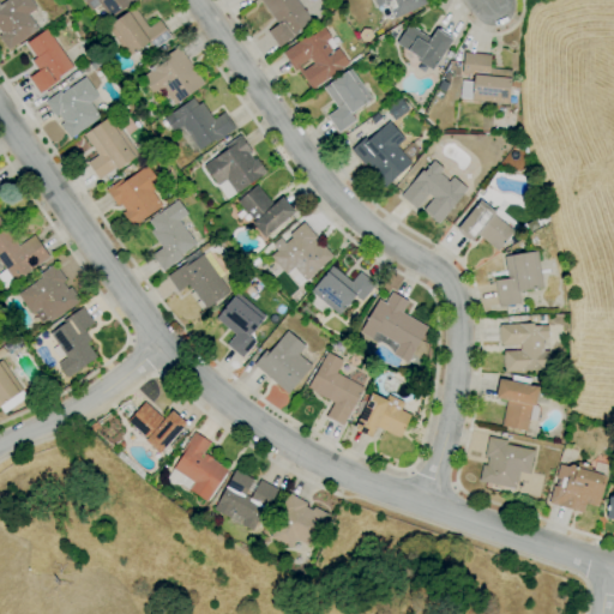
[(8,50),(0,37),(0,35),(2,34),(0,31),(0,5),(6,0),(31,0),(37,8),(29,14),(38,29),(8,50)]
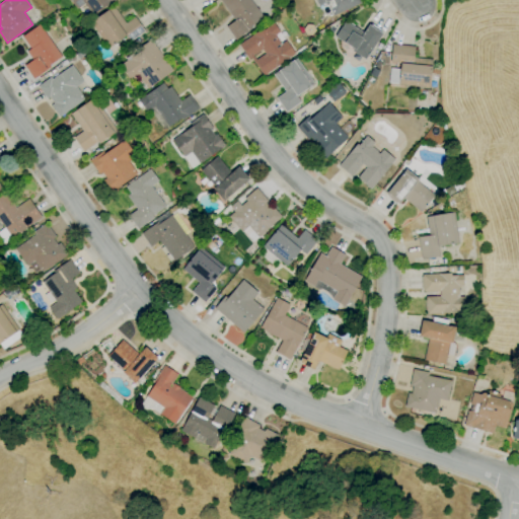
[(115,0),(92,16),(84,4),(77,9),(70,0),(115,0)]
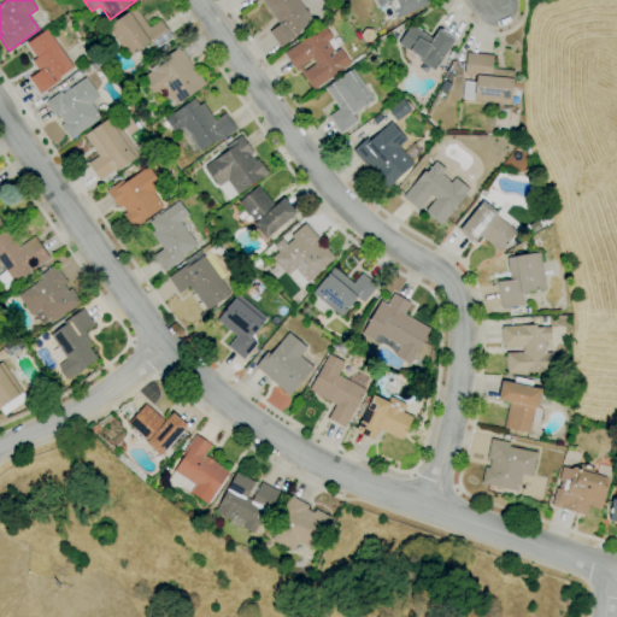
[(280,48),(269,31),(278,24),(262,0),(298,0),(305,10),(313,4),(322,15),(313,21),(313,22),(298,31),(300,34),(280,48)]
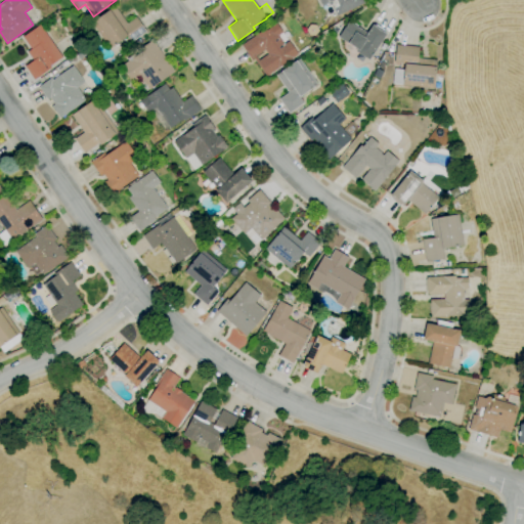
[(341,14),(337,6),(334,8),(332,2),(329,3),(321,6),(318,0),(360,0),(362,4),(341,14)]
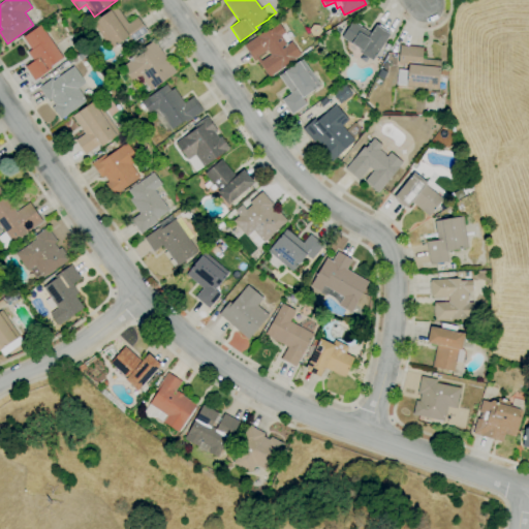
[(110,49),(92,23),(116,6),(128,24),(137,18),(148,32),(132,42),(128,37),(114,48),(114,47),(110,49)]
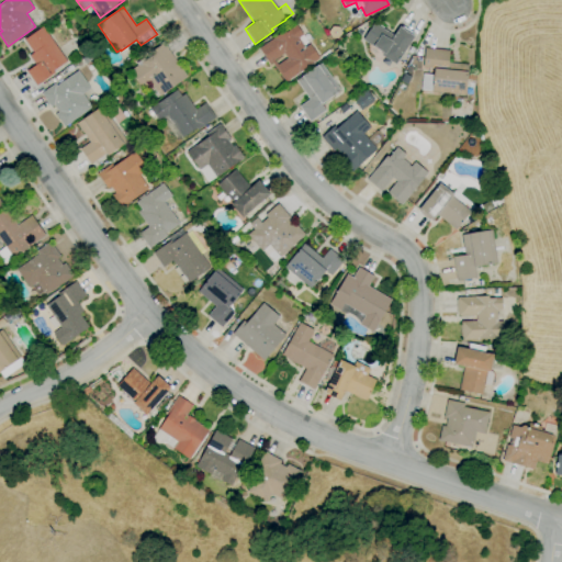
[(38,23),(32,17),(38,11),(44,18),(38,23)]
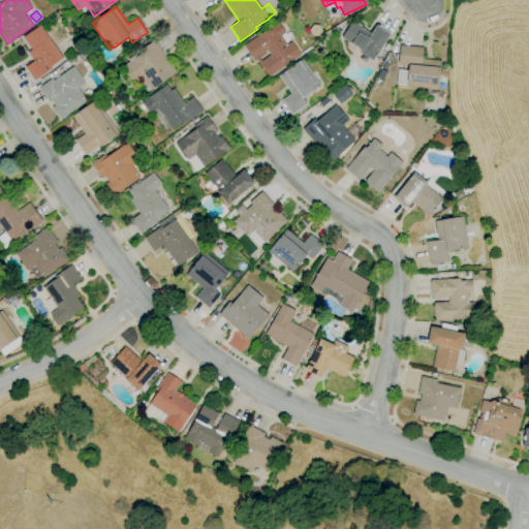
[(372,61),(359,52),(360,50),(351,43),(342,37),(352,22),(370,34),(376,25),(378,26),(379,26),(387,31),(386,32),(390,34),(372,61)]
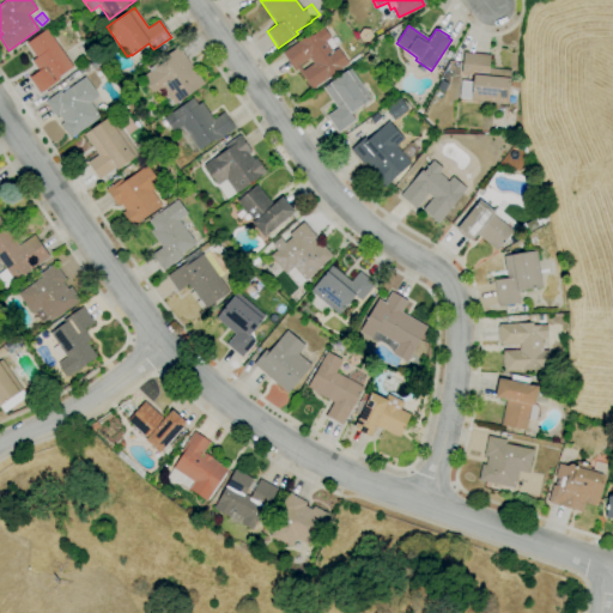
[(311,90),(310,89),(296,68),(293,70),(281,53),(297,42),(297,43),(310,34),(311,36),(323,28),(329,37),(332,35),(340,47),(338,48),(349,64),(343,67),(344,68),(326,80),(311,90)]
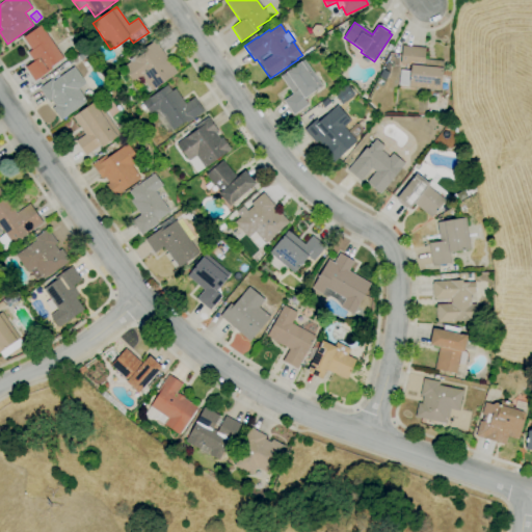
[(34,81),(25,68),(33,61),(27,53),(31,50),(22,37),(41,25),(63,58),(50,67),(52,69),(34,81)]
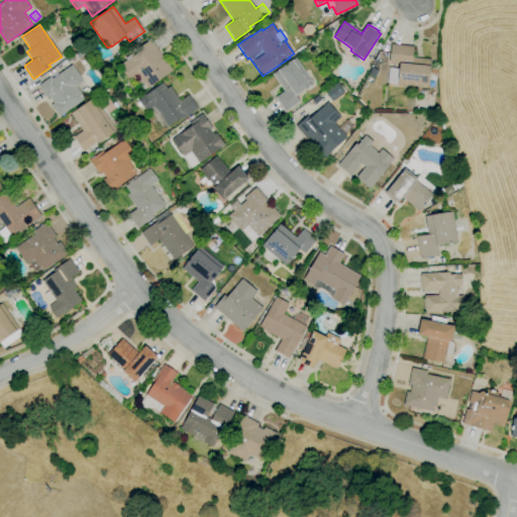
[(146,89),(138,77),(130,82),(119,66),(130,58),(128,55),(150,39),(172,71),(146,89)]
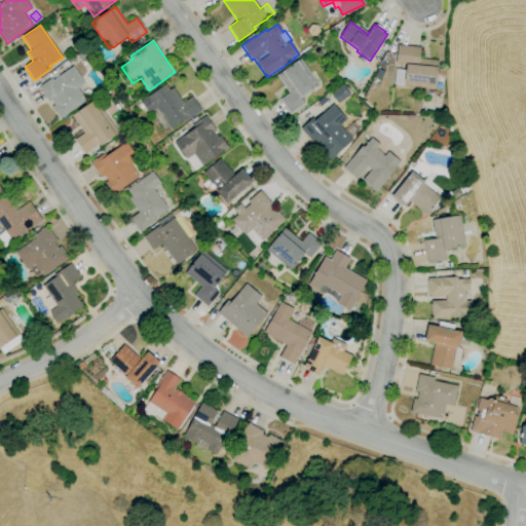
[(436,89),(404,86),(404,85),(395,84),(396,69),(406,70),(406,64),(396,63),(398,45),(420,47),(419,59),(439,61),(436,89)]
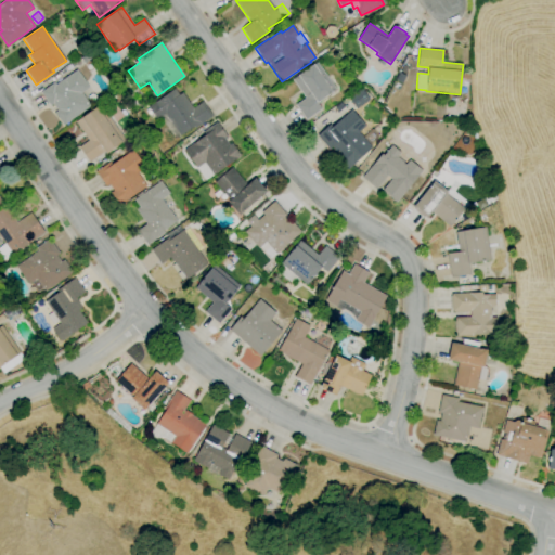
[(85,63),(81,59),(88,53),(91,57),(85,63)]
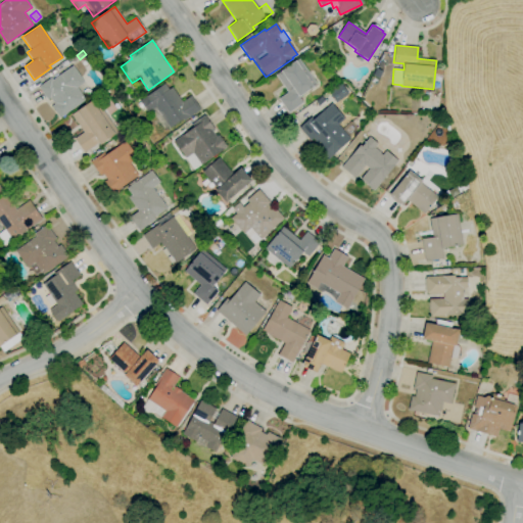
[(288,113),(279,99),(288,92),(276,76),(295,61),(298,59),(317,84),(298,97),(303,103),(288,113)]
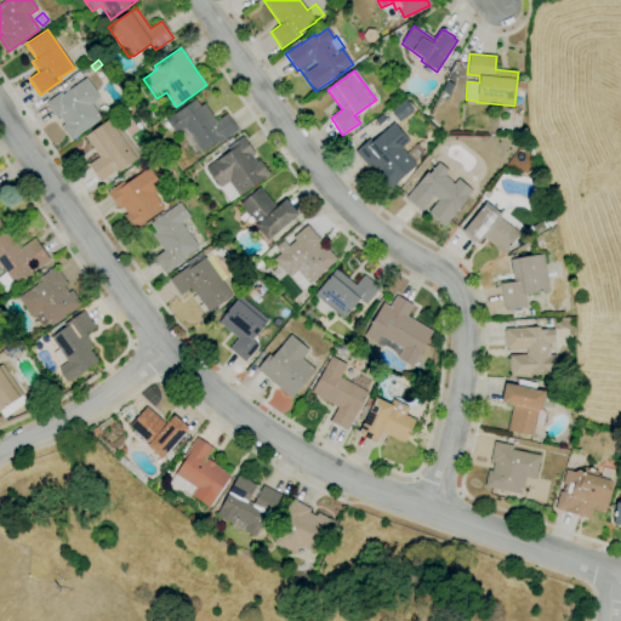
[(453,83),(448,80),(451,72),(457,74),(453,83)]
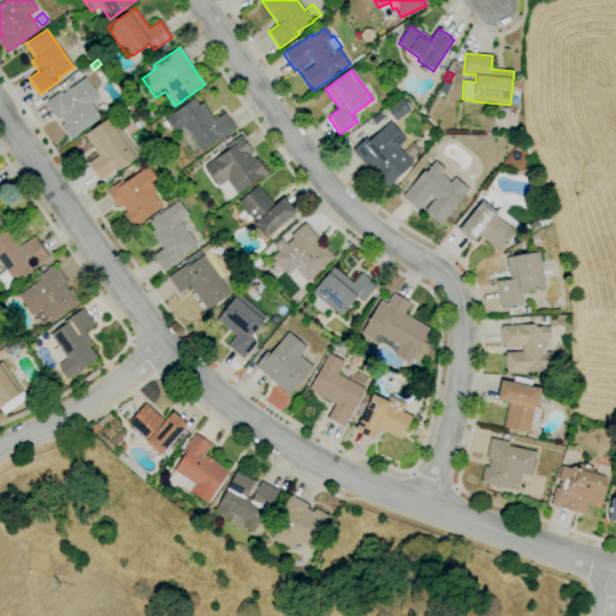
[(70,140),(60,125),(64,123),(59,116),(55,118),(45,102),(60,92),(61,94),(86,77),(99,96),(90,104),(101,118),(70,140)]
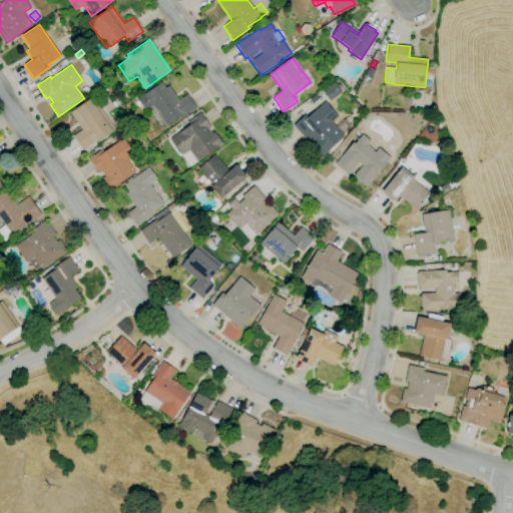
[(371,77),(366,74),(369,67),(375,70),(371,77)]
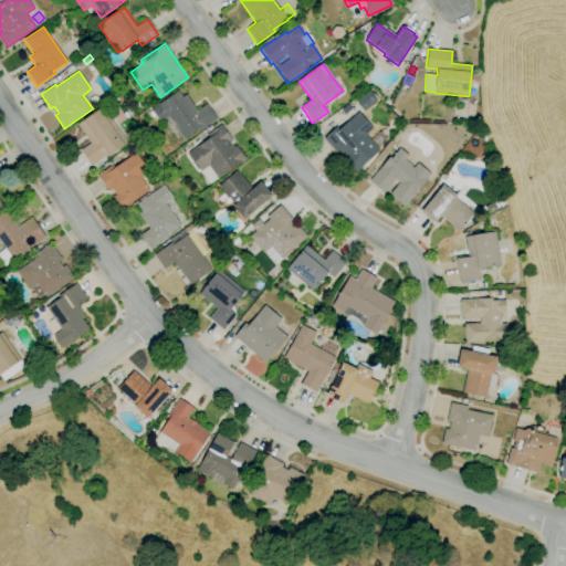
[(364,112),(355,100),(368,90),(377,102),(364,112)]
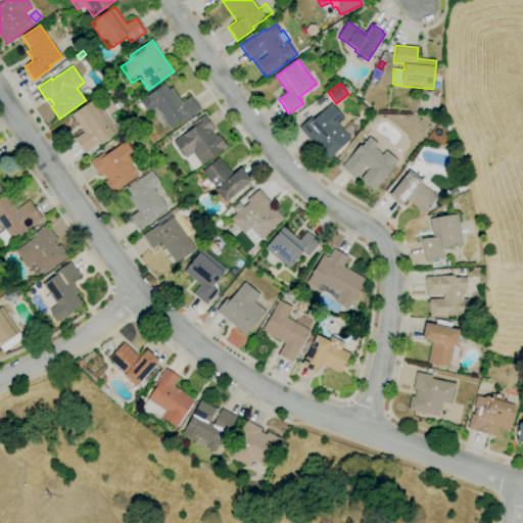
[(164,132),(151,111),(148,113),(139,101),(147,95),(164,84),(169,89),(172,87),(182,102),(191,96),(200,109),(184,121),(183,120),(170,129),(164,132)]
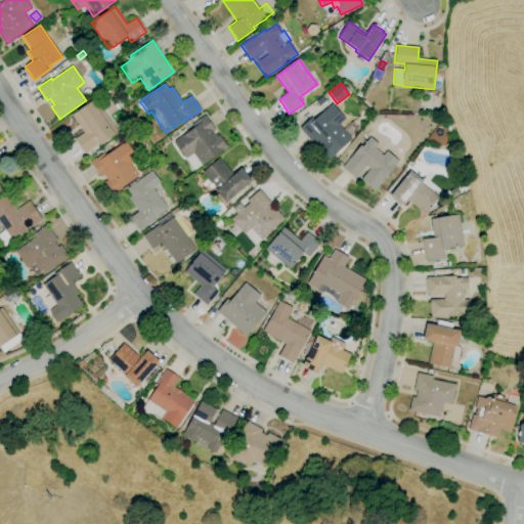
[(84,154),(74,139),(84,132),(72,116),(91,101),(94,105),(97,102),(102,111),(118,132),(100,145),(98,143),(84,154)]
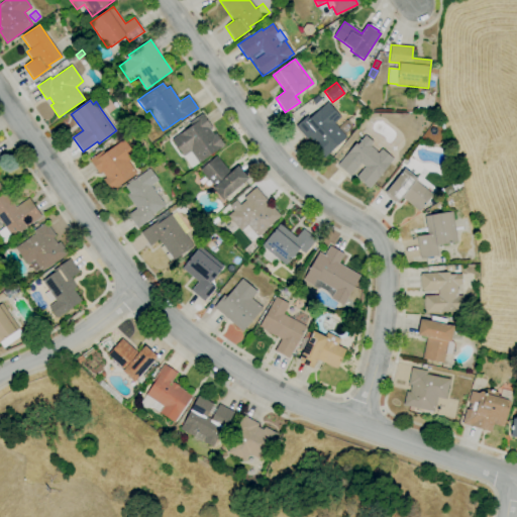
[(324,158),(314,145),(315,144),(309,137),(307,139),(296,126),(307,116),(310,118),(327,102),(340,117),(334,123),(346,137),(324,158)]
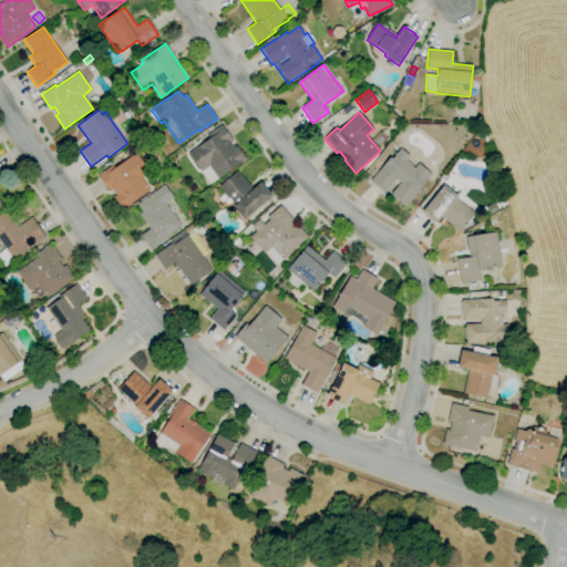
[(395,132),(392,129),(399,121),(402,124),(395,132)]
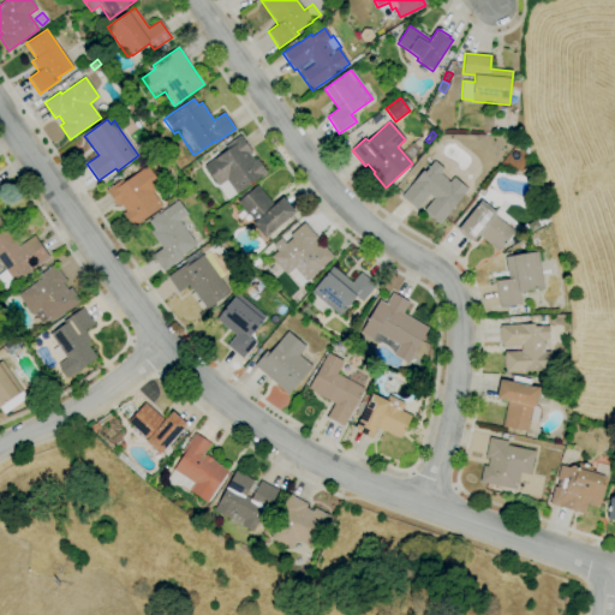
[(227,199),(219,186),(218,186),(203,166),(213,160),(227,150),(225,147),(240,136),(252,153),(249,154),(254,161),(257,159),(267,173),(227,199)]
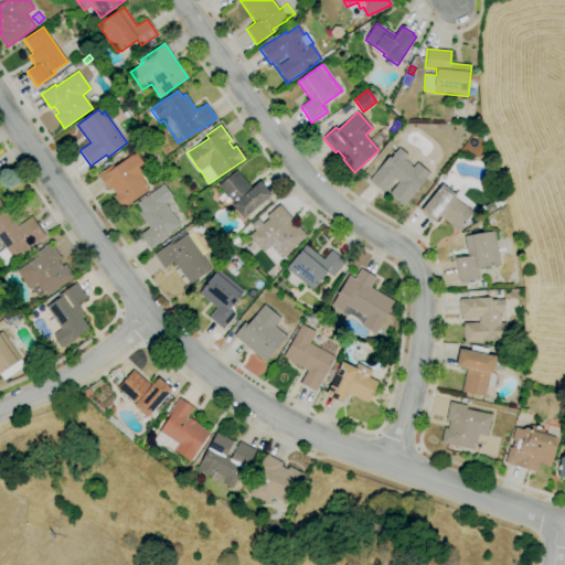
[(415,192),(414,194),(403,206),(388,194),(390,192),(398,182),(394,179),(383,192),(369,181),(388,157),(391,159),(398,148),(407,156),(404,160),(413,167),(416,163),(430,174),(415,192)]
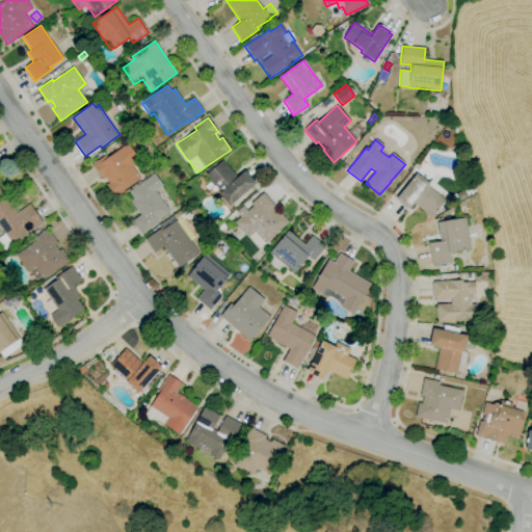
[(130,186),(114,196),(107,186),(106,185),(109,183),(104,177),(102,179),(91,164),(105,155),(107,158),(127,143),(139,160),(132,165),(140,179),(130,186)]
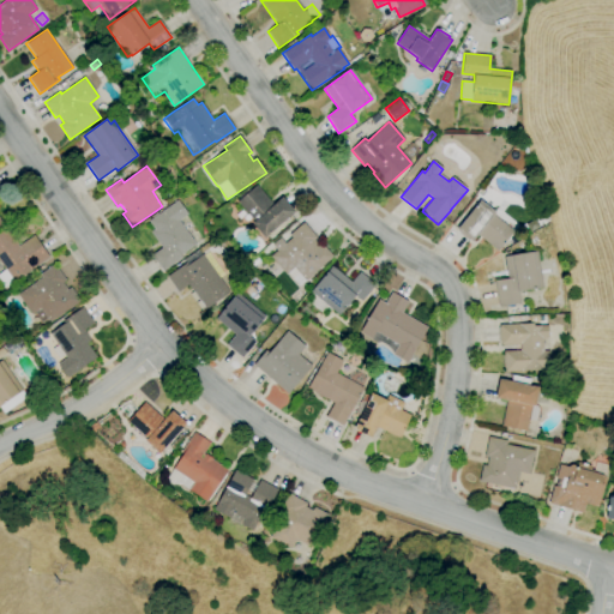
[(295,211),(264,239),(252,223),(254,222),(246,212),(238,203),(257,185),(274,204),(282,197),(295,211)]
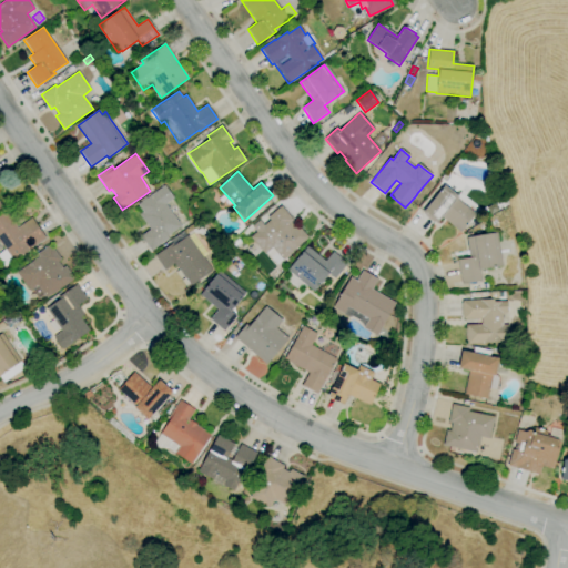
[(173,198),(173,199),(165,204),(181,226),(166,236),(169,239),(150,251),(140,236),(150,230),(139,214),(142,212),(138,204),(146,198),(164,185),(173,198)]
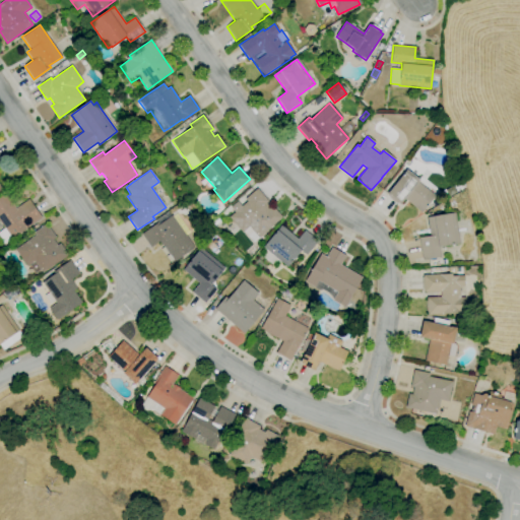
[(414,176),(419,180),(417,182),(435,196),(421,212),(404,198),(400,204),(387,194),(401,177),(406,170),(414,176)]
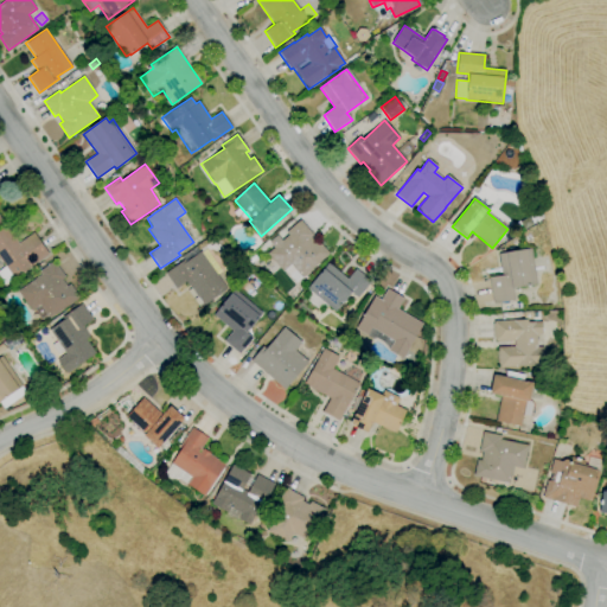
[(302,278),(291,264),(282,272),(267,254),(274,248),(269,242),(278,235),(282,241),(288,235),(287,234),(282,238),(278,232),(293,219),(295,222),(287,229),(288,230),(300,219),(313,235),(311,237),(315,244),(319,241),(330,254),(302,278)]
